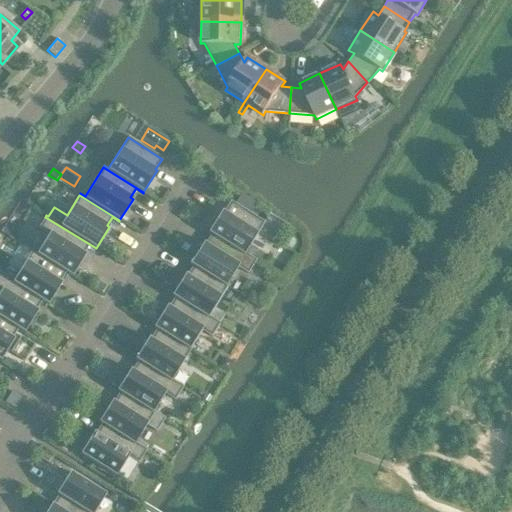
[(29,196),(25,203),(33,208),(37,202),(29,196)]
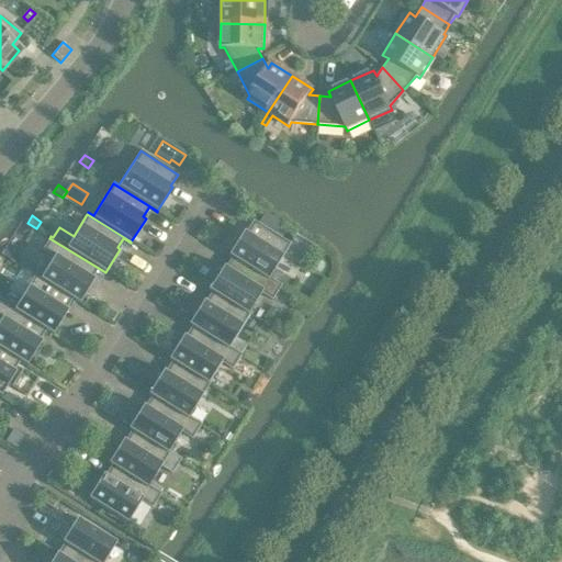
[(228,255),(280,288),(281,285),(269,278),(290,244),(253,221),(245,233),(243,232),(228,255)]
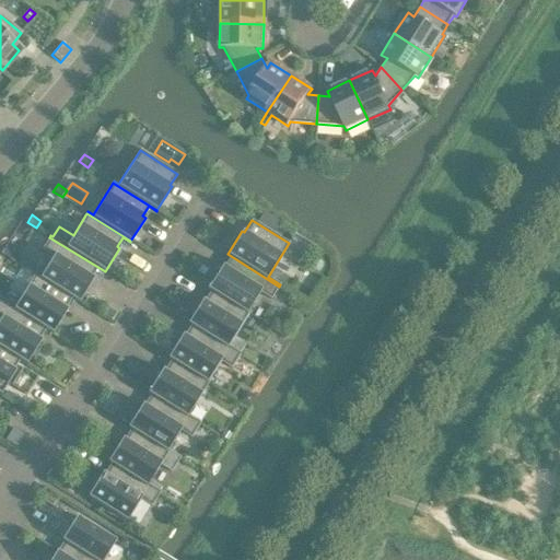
[(105,271),(49,237),(42,249),(53,257),(41,276),(35,273),(35,275),(79,302),(93,279),(91,277),(96,268),(104,272),(105,271)]
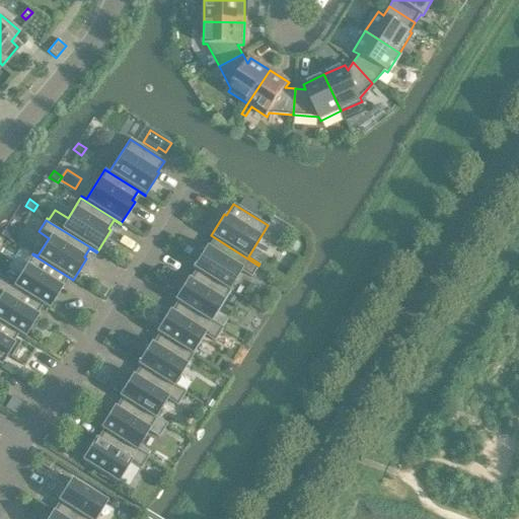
[(270,222),(265,235),(279,241),(284,227),(270,222)]
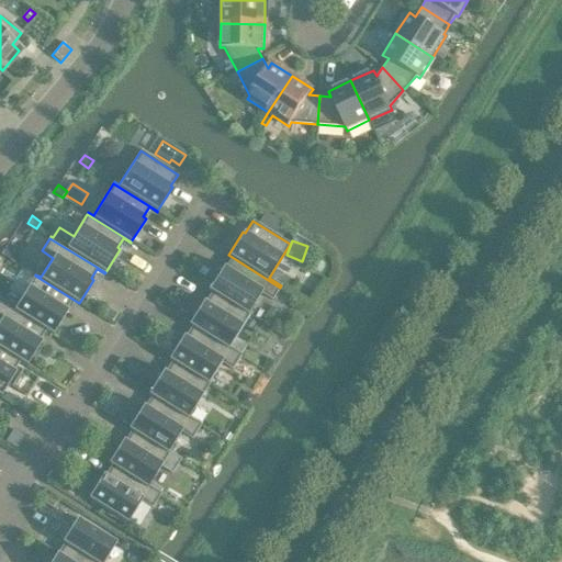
[(6,247),(1,255),(10,260),(14,253),(6,247)]
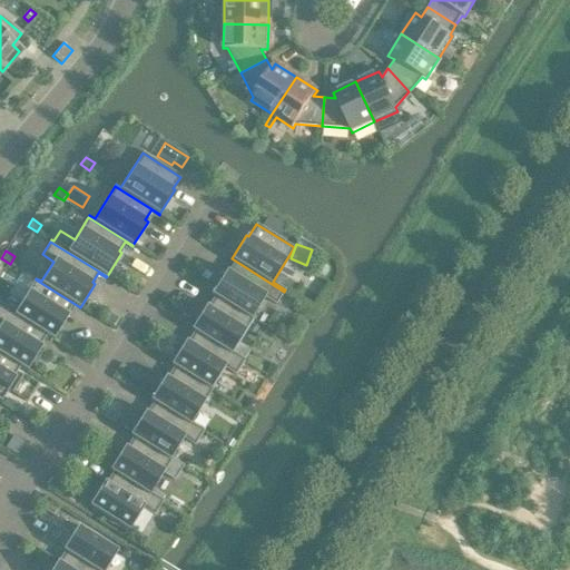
[(284,292),(232,258),(231,259),(235,262),(229,272),(226,269),(212,294),(252,320),(253,318),(252,317),(264,297),(275,305),(284,292)]
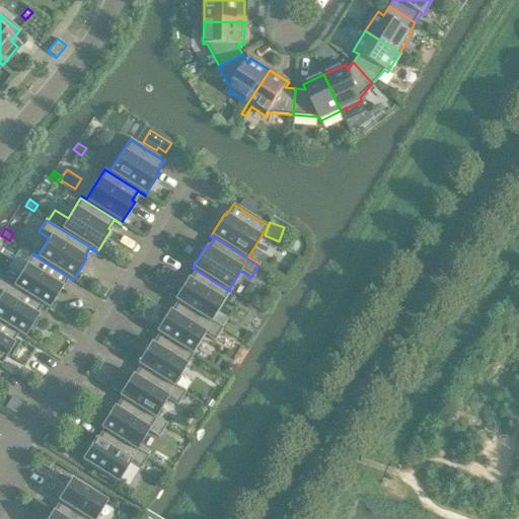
[(14,258),(13,260),(13,262),(14,263),(14,264),(14,265),(14,268),(14,270),(16,272),(18,273),(19,273),(20,272),(20,273),(21,273),(21,272),(21,271),(23,269),(23,268),(24,268),(24,267),(25,266),(25,265),(26,264),(27,263),(27,262),(28,260),(29,260),(29,258),(30,257),(30,256),(29,256),(30,255),(29,255),(28,255),(27,254),(26,253),(21,252),(19,252),(17,253),(15,255),(15,256),(14,258)]
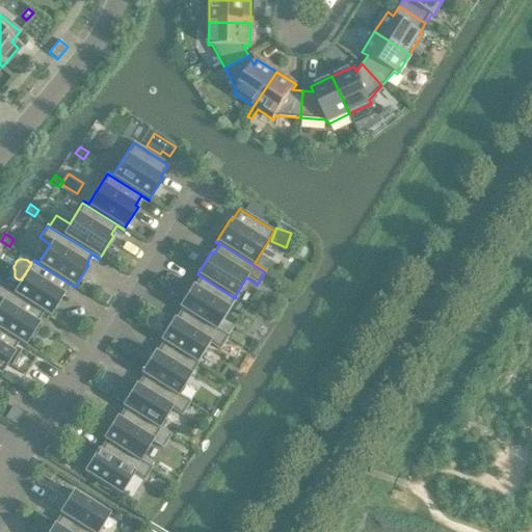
[(75,287),(33,261),(31,263),(31,264),(30,265),(30,266),(29,266),(28,268),(28,269),(27,270),(26,271),(26,272),(25,273),(25,274),(24,274),(24,275),(22,277),(22,278),(22,280),(21,280),(14,292),(0,283),(0,285),(50,317),(63,294),(61,292),(67,284),(74,288),(75,287)]
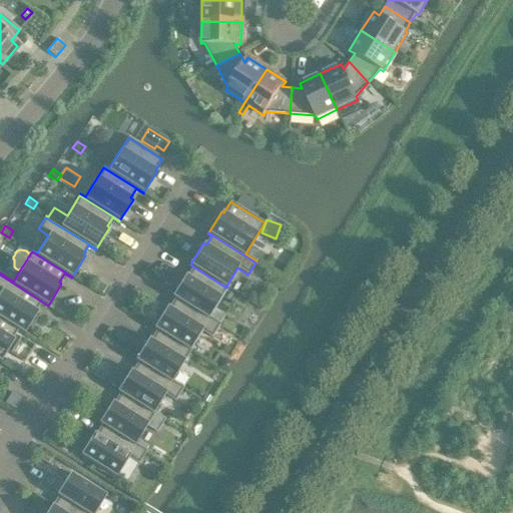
[(226,288),(190,265),(189,266),(193,268),(187,277),(185,275),(171,297),(218,326),(219,325),(208,318),(226,288)]
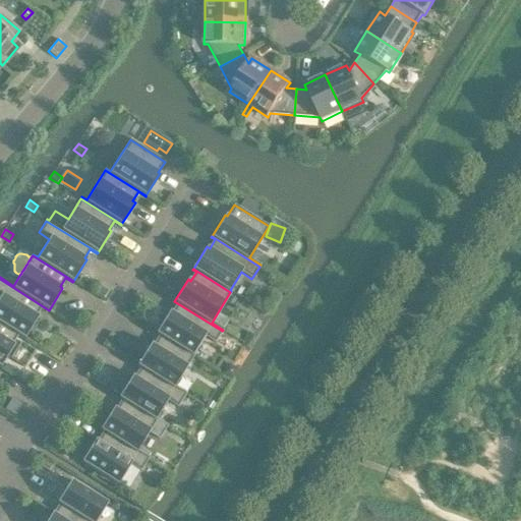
[(49,310),(0,279),(0,295),(0,296),(0,323),(24,339),(39,316),(36,314),(41,306),(48,310),(49,310)]
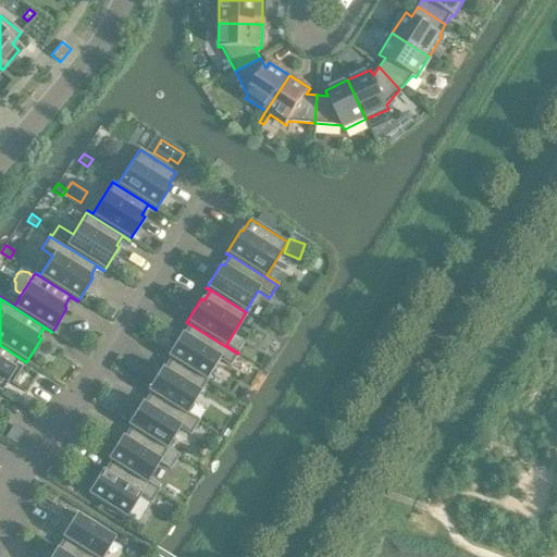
[(237,354),(186,322),(190,325),(184,334),(182,333),(166,356),(207,381),(208,379),(207,379),(219,360),(230,367),(237,354)]
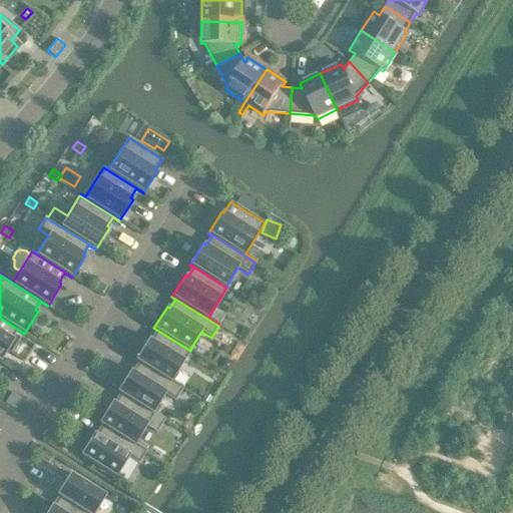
[(24,334),(0,318),(0,361),(0,362),(14,340),(11,339),(16,330),(24,334)]
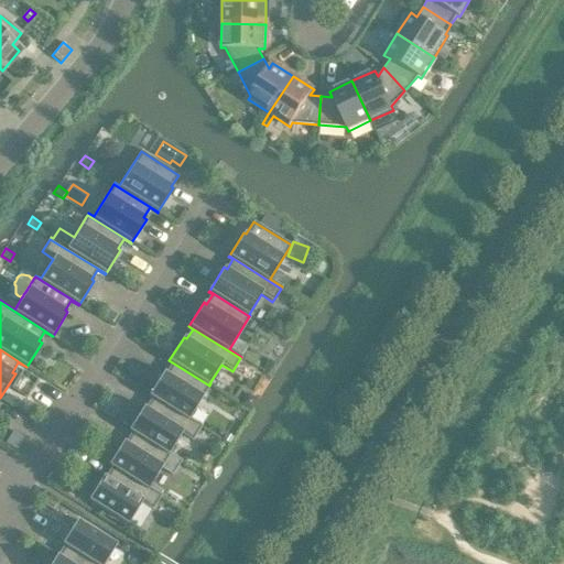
[(209,386),(169,360),(169,361),(172,364),(166,373),(163,371),(149,396),(201,427),(202,425),(190,418),(209,386)]
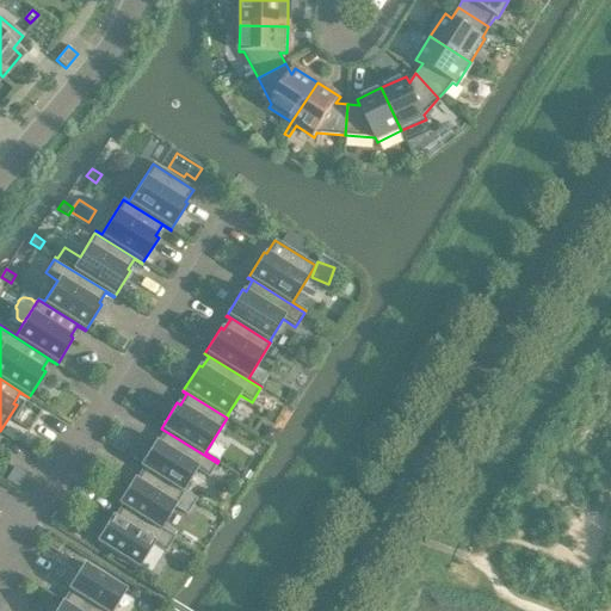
[(217,463),(161,429),(160,430),(165,432),(159,442),(155,440),(140,466),(196,501),(197,499),(183,491),(196,470),(209,477),(217,463)]
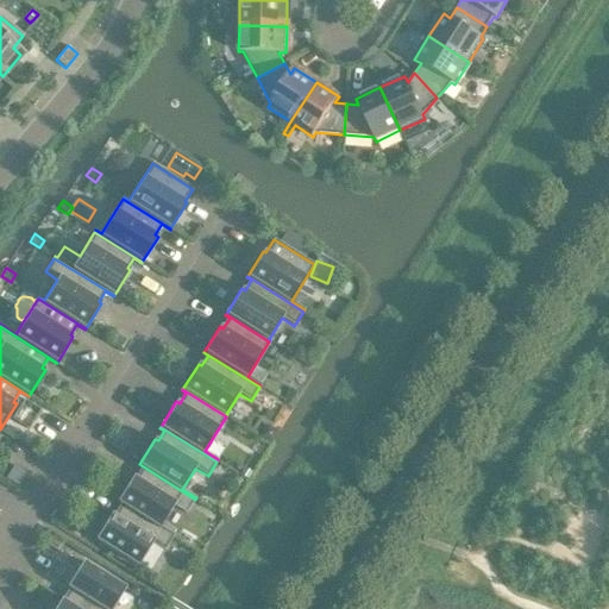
[(195,500),(139,464),(138,465),(143,468),(136,478),(133,476),(117,502),(173,537),(174,535),(161,527),(174,506),(186,514),(195,500)]
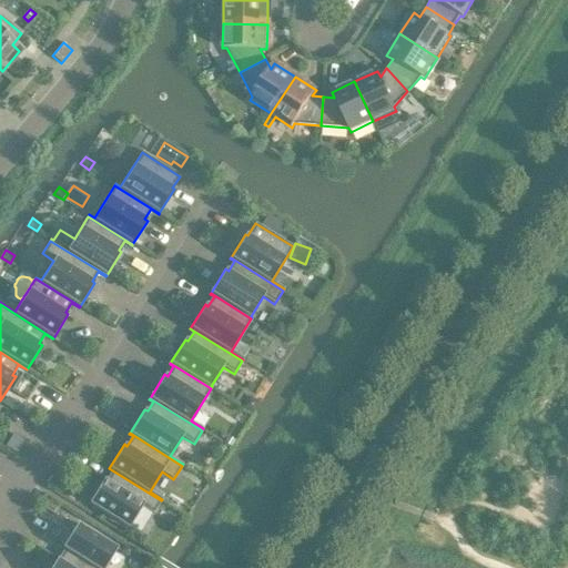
[(161,500),(109,468),(109,469),(112,472),(107,482),(103,479),(88,504),(128,529),(142,507),(153,514),(161,500)]
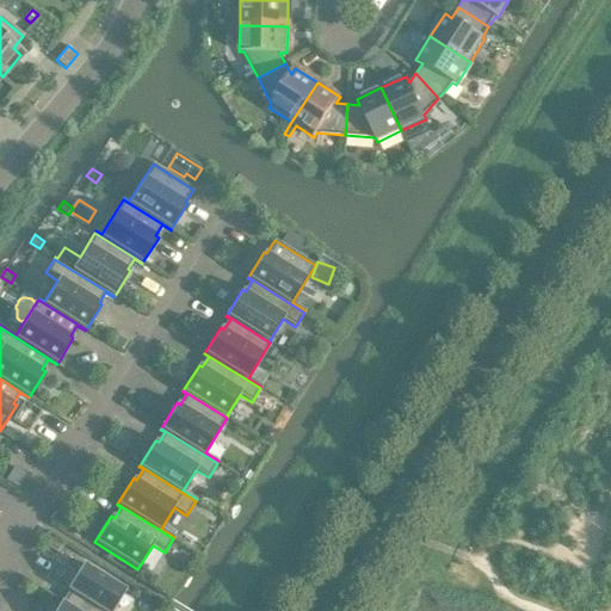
[(61,602),(75,610),(112,610),(127,590),(84,563),(67,590),(69,592),(63,602),(61,600),(61,602)]
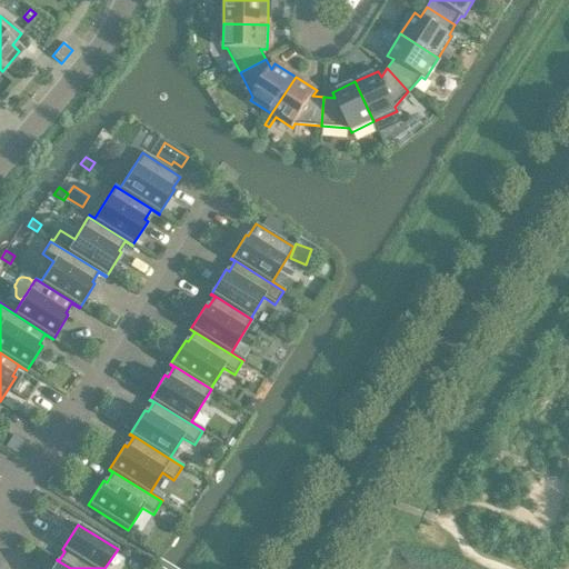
[(126,545),(119,553),(128,559),(133,550),(126,545)]
